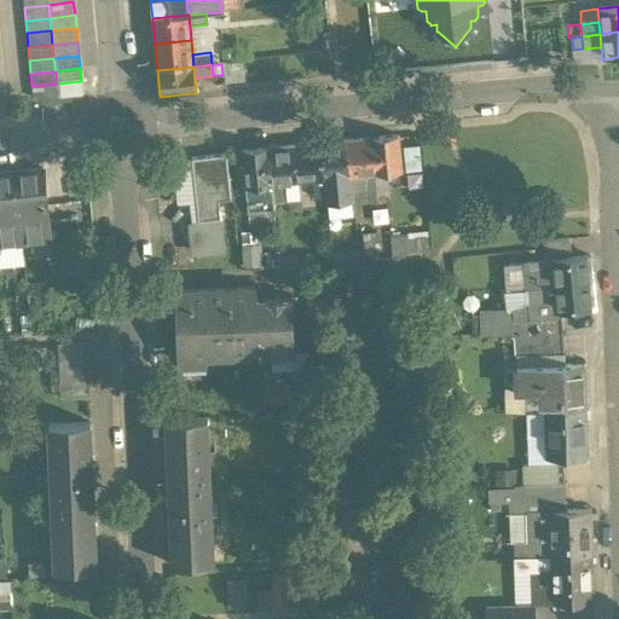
[(81,81),(57,84),(58,98),(82,96),(81,81)]
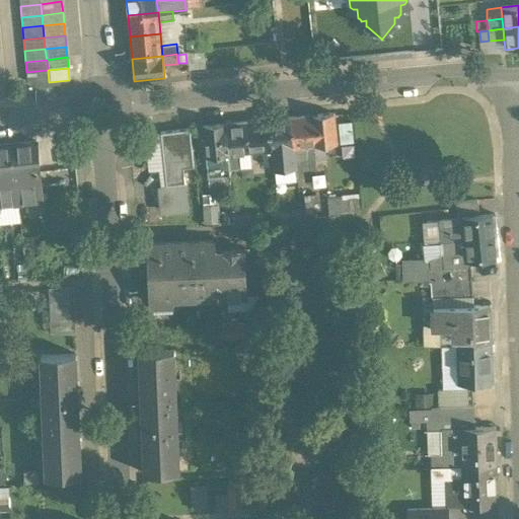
[(48,70),(26,72),(27,84),(49,82),(48,70)]
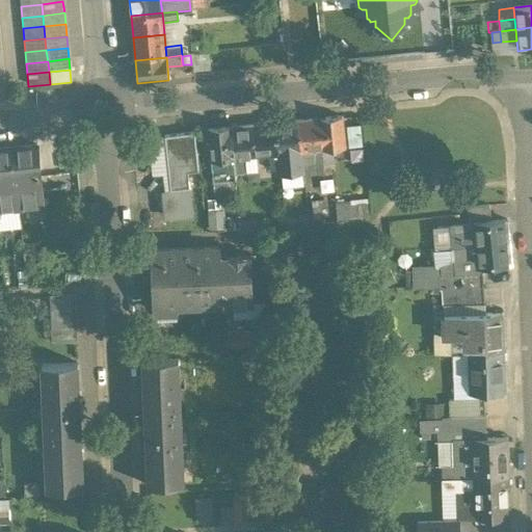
[(342,117),(318,120),(322,151),(331,150),(345,149),(342,117)]
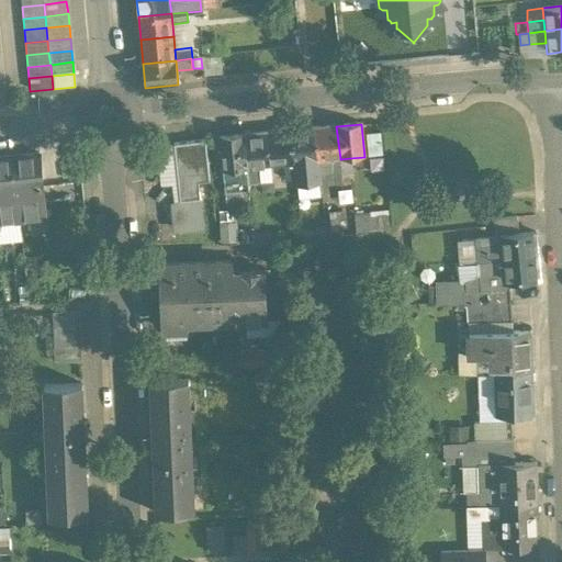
[(336,126),(314,128),(317,161),(328,160),(340,159),(336,126)]
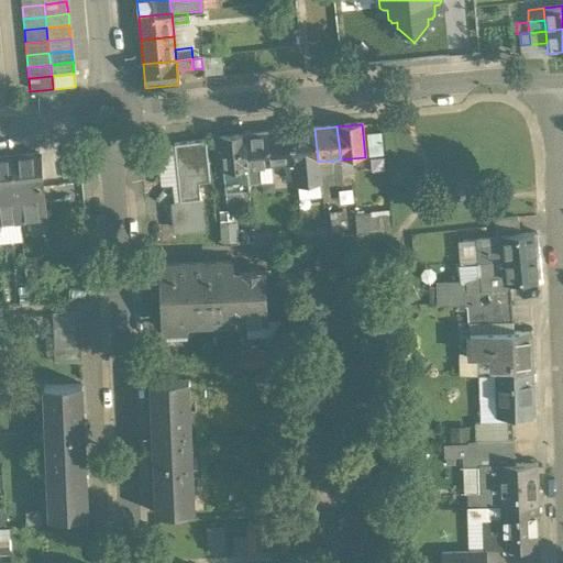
[(315,129),(290,131),(295,164),(318,162),(315,129)]
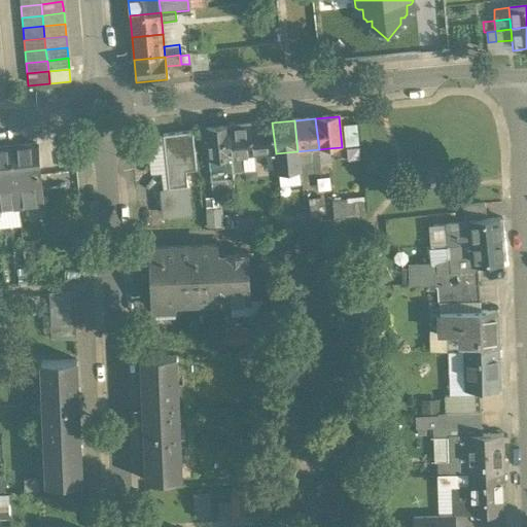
[(272,123),(250,125),(254,155),(266,154),(276,153),(272,123)]
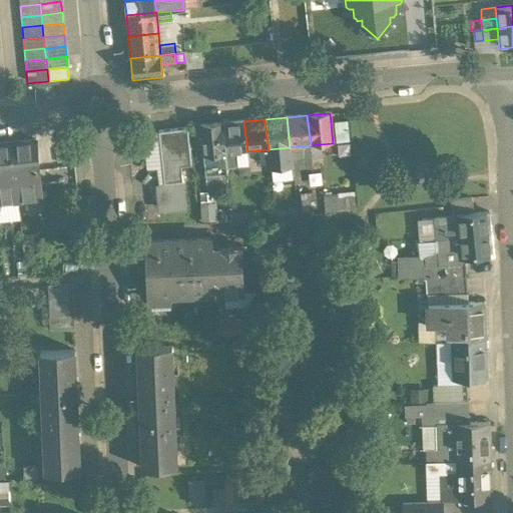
[(243,121),(222,123),(225,153),(235,152),(247,151),(243,121)]
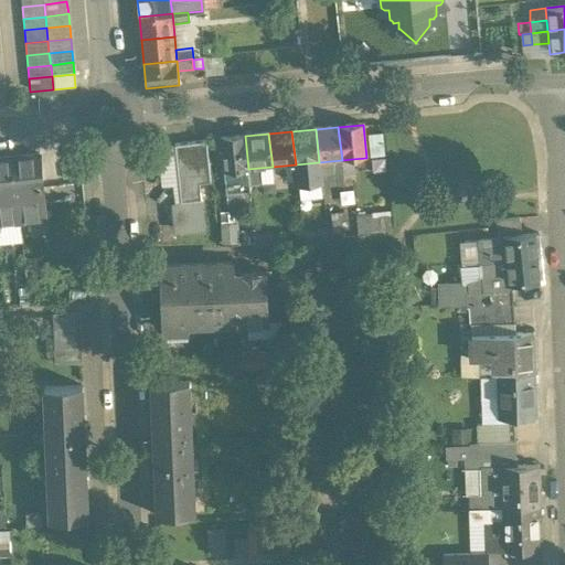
[(245,136),(220,138),(223,171),(248,169),(245,136)]
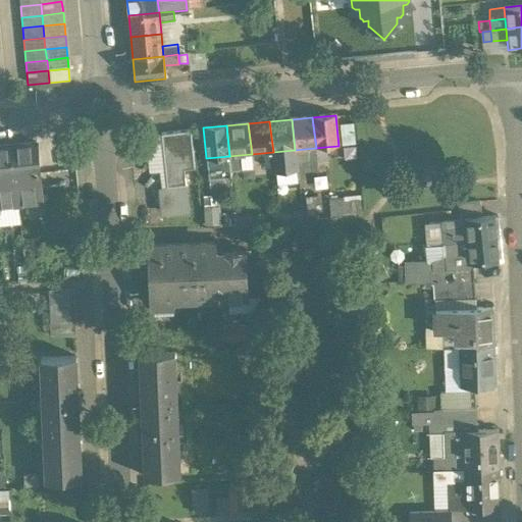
[(195,168),(191,131),(161,135),(165,171),(184,169),(195,168)]
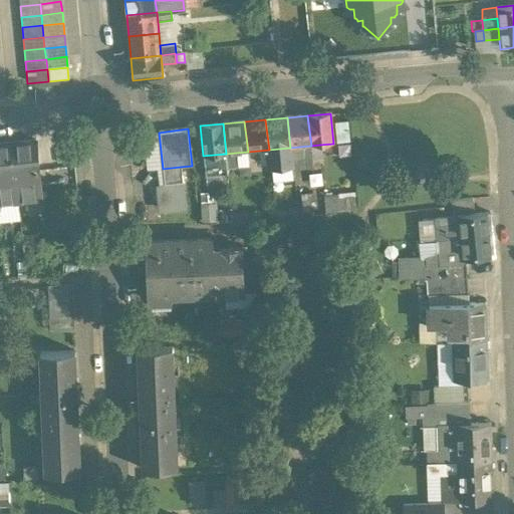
[(35,142),(12,144),(17,201),(41,198),(38,171),(37,171),(36,160),(37,160),(35,142)]
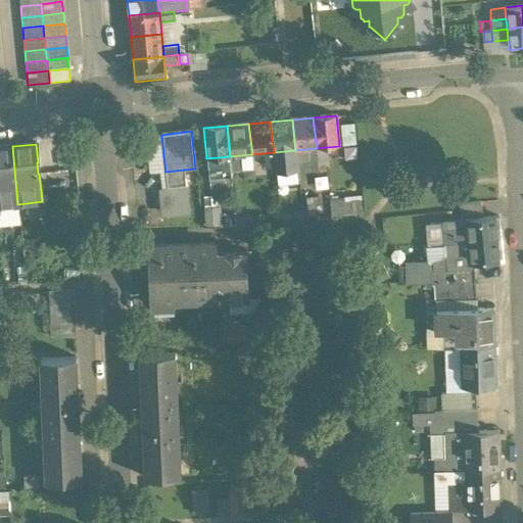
[(12,146),(0,147),(0,205),(17,204),(12,146)]
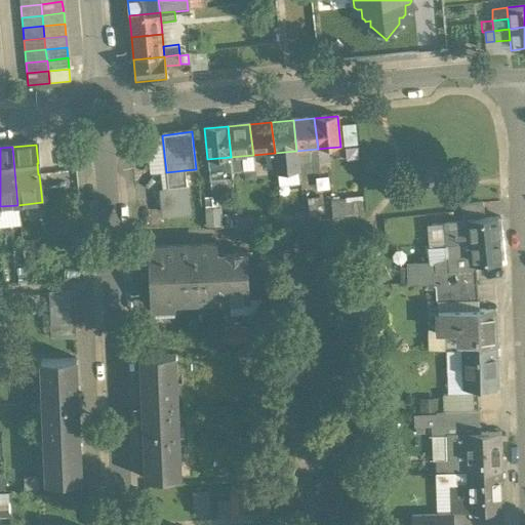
[(327,148),(318,149),(319,163),(326,163),(329,162),(327,148)]
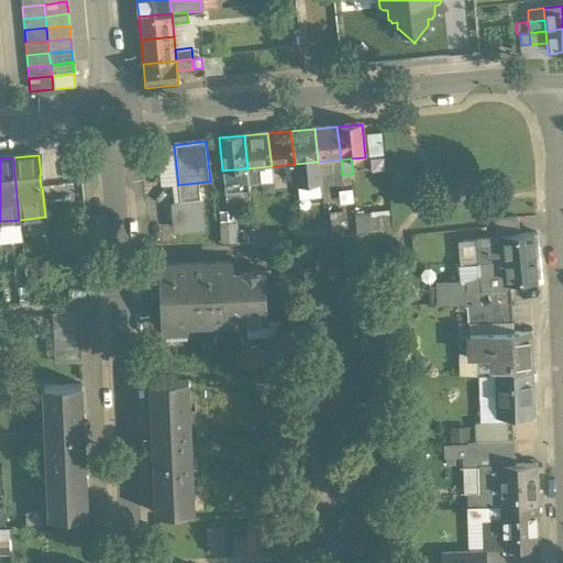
[(341,159),(329,161),(331,176),(341,175),(342,176),(342,175),(341,159)]
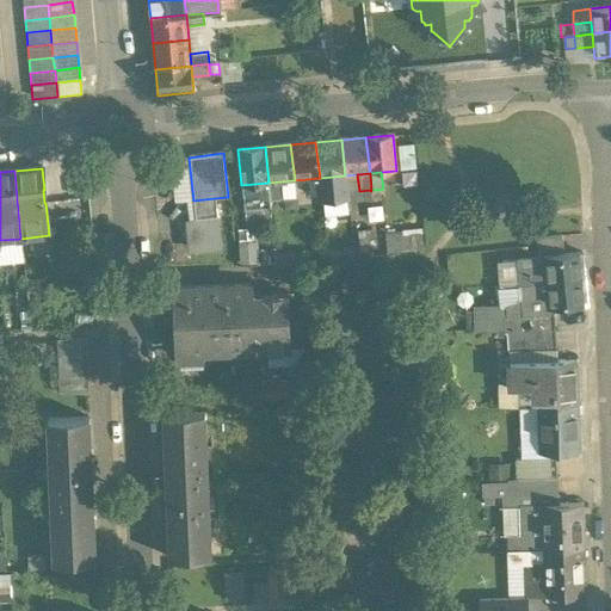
[(357,174),(345,176),(347,199),(347,201),(359,199),(359,191),(357,174)]
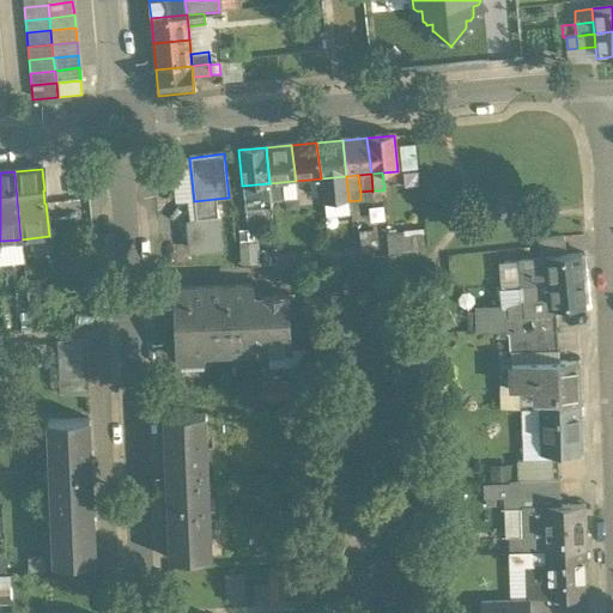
[(346,176),(321,178),(322,195),(323,195),(325,202),(349,200),(346,176)]
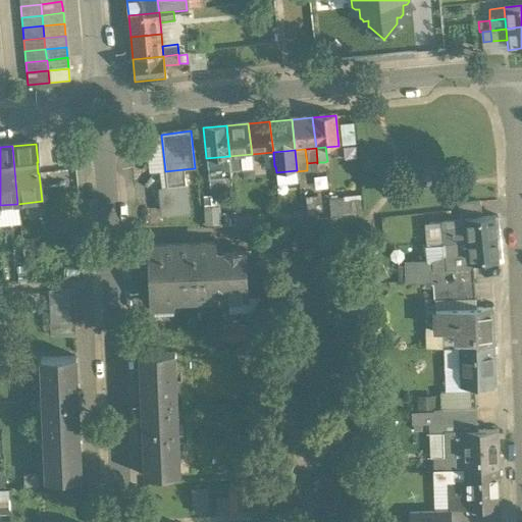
[(273,152),(263,153),(265,167),(274,166),(273,152)]
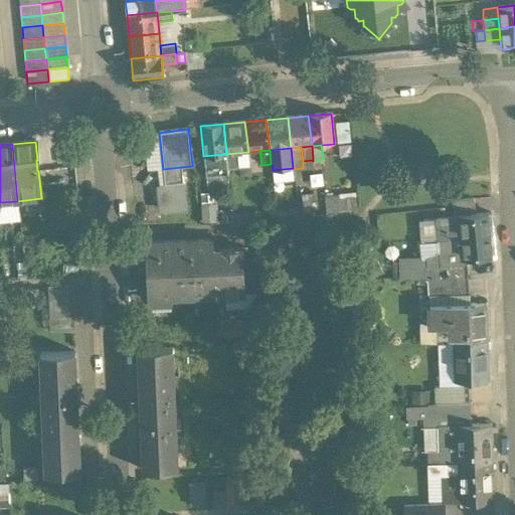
[(236,153),(226,154),(228,169),(237,168),(236,153)]
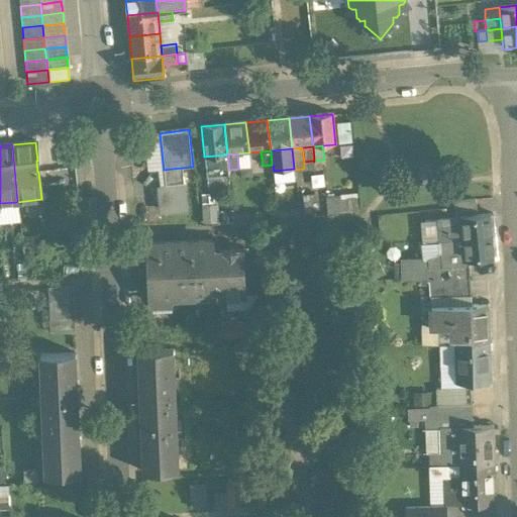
[(204,157),(206,178),(229,176),(228,170),(229,170),(227,154),(204,157)]
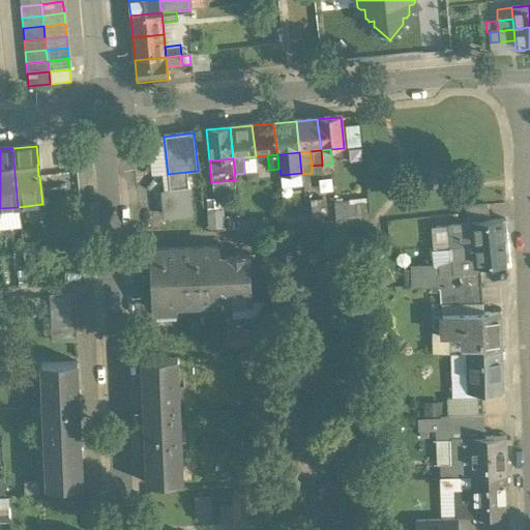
[(38,165),(37,165),(38,176),(39,176),(53,174),(52,164),(38,165)]
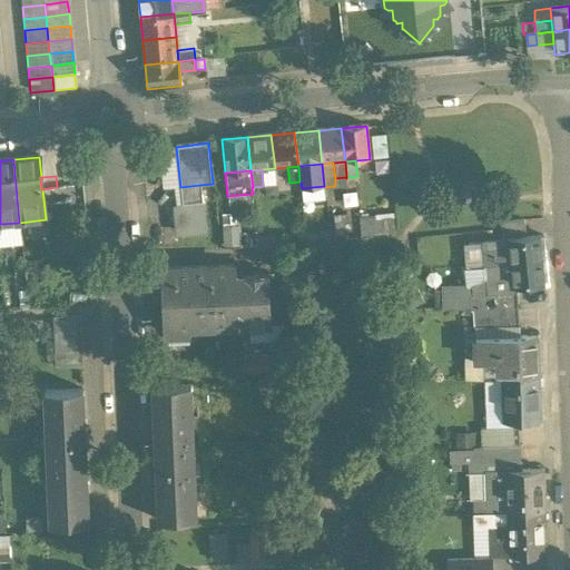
[(205,233),(200,185),(180,187),(174,188),(178,234),(205,233)]
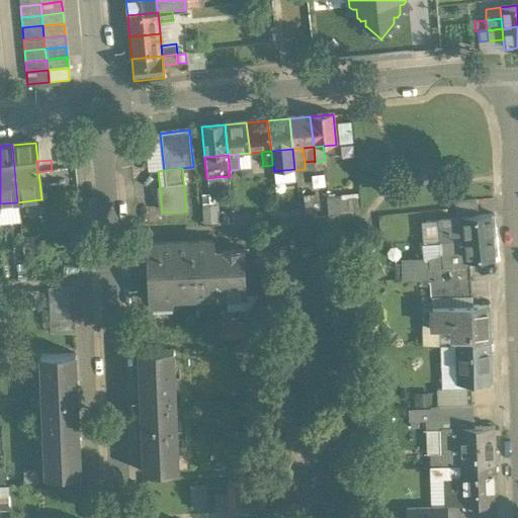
[(229,181),(214,182),(216,197),(229,197),(229,181)]
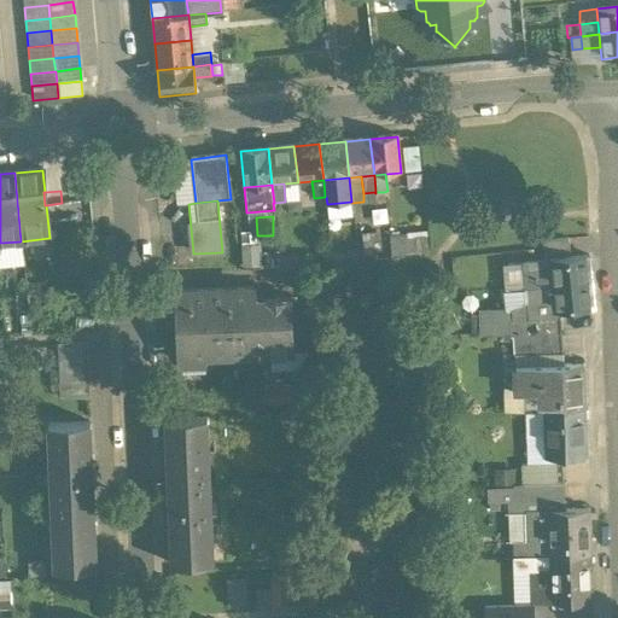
[(403,228),(392,229),(394,235),(390,235),(391,256),(406,255),(403,228)]
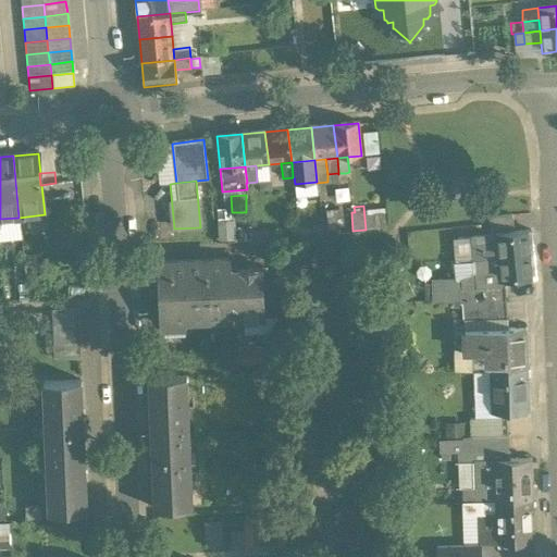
[(512,217),(489,219),(490,232),(514,229),(512,217)]
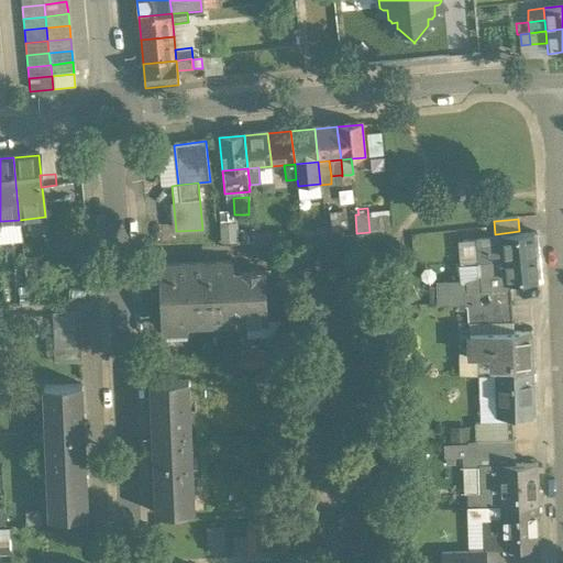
[(249,234),(235,235),(235,245),(250,244),(249,234)]
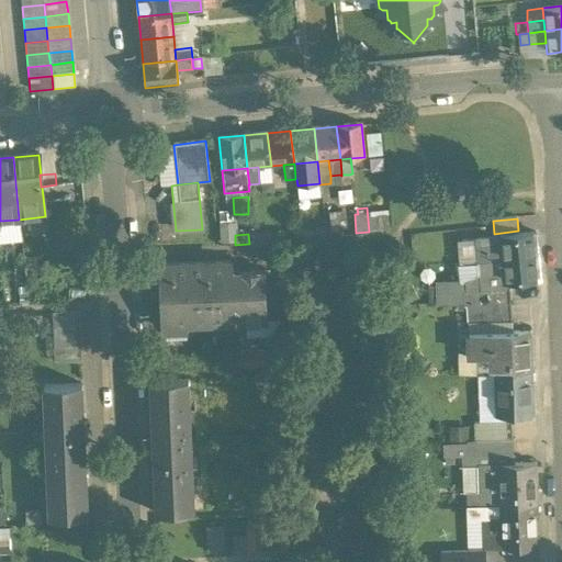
[(535,234),(499,237),(501,249),(502,261),(537,257),(535,234)]
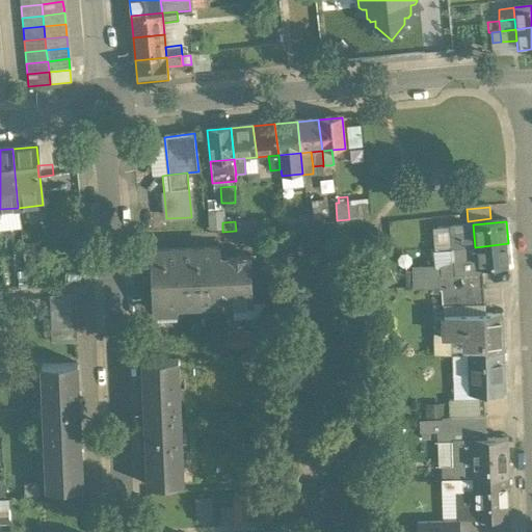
[(473,224),(449,227),(450,238),(458,238),(474,236),(473,224)]
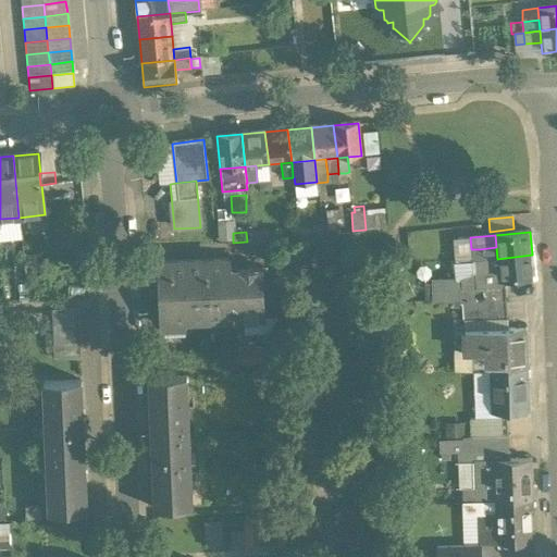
[(470,237),(456,239),(458,262),(472,260),(471,249),(470,237)]
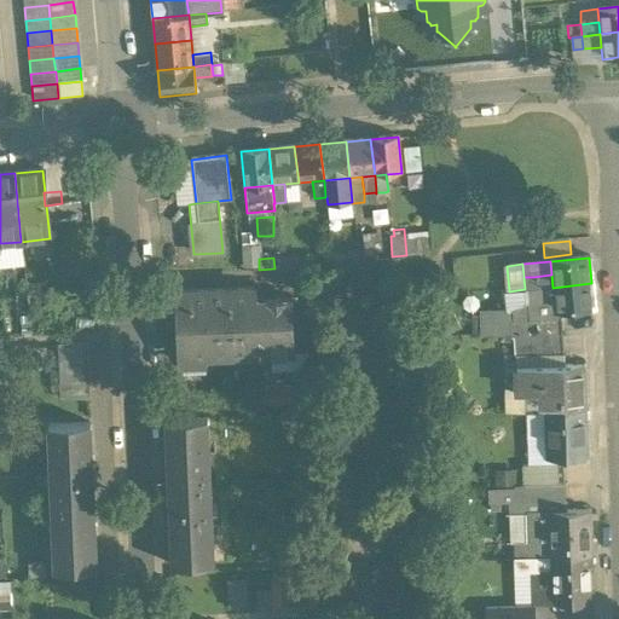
[(551,275),(533,277),(534,289),(553,288),(551,275)]
